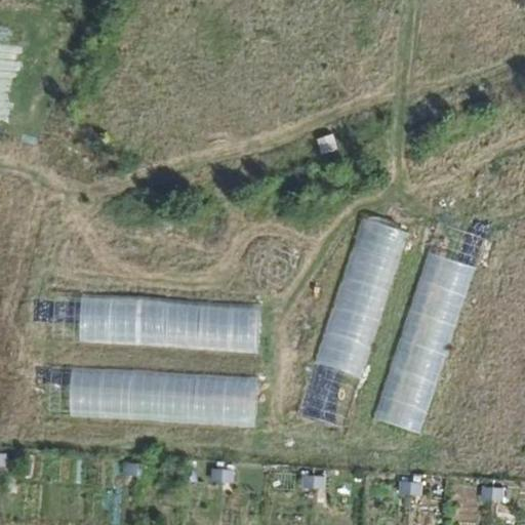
[(319,138),(323,154),(339,150),(335,133),(319,138)]
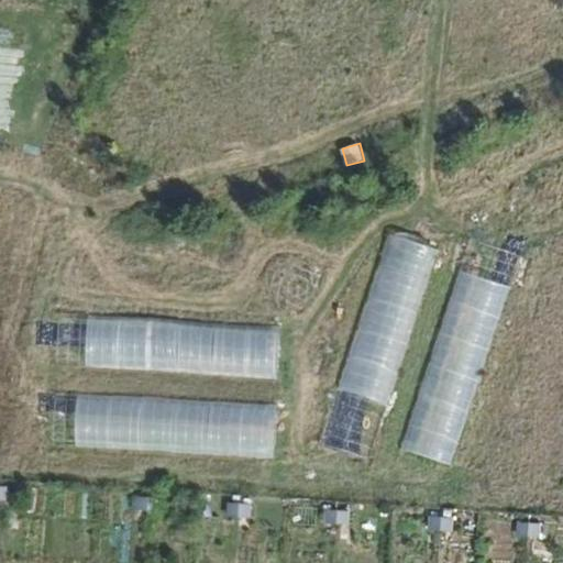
[(373,460),(435,246),(386,232),(331,419),(345,423),(338,449),(373,460)]
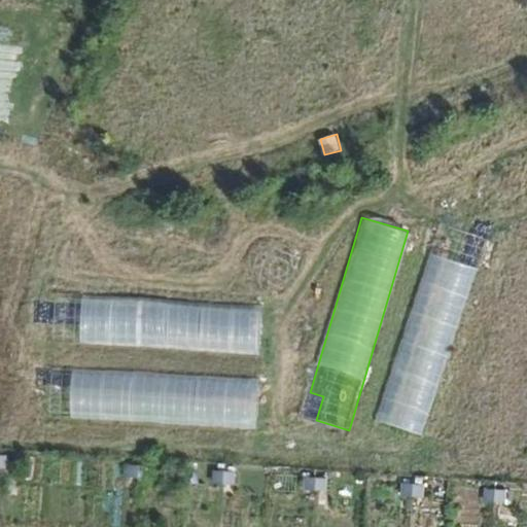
[(376,421),(424,436),(477,267),(428,251),(376,421)]
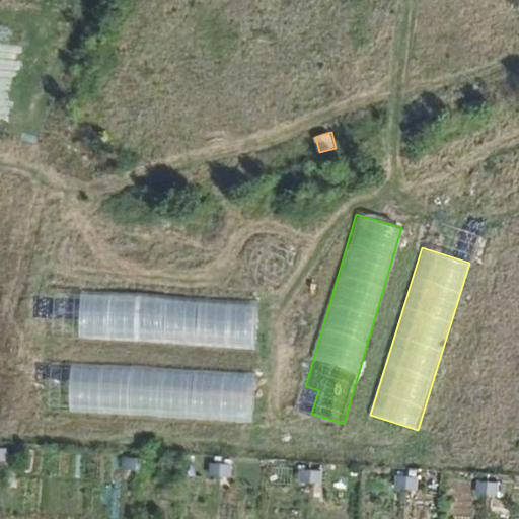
[(81,291),(79,341),(256,350),(258,299),(81,291)]
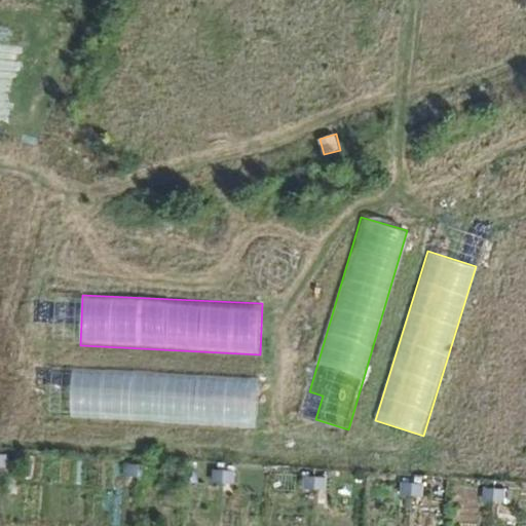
[(63,419),(258,427),(260,377),(65,369),(63,419)]
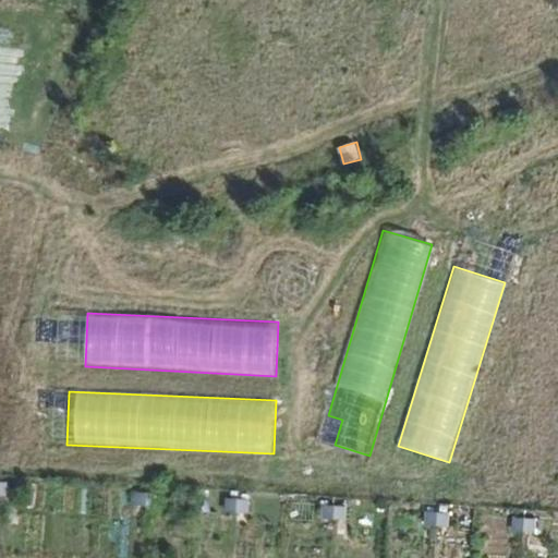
[(142,488),(140,500),(160,501),(161,490),(142,488)]
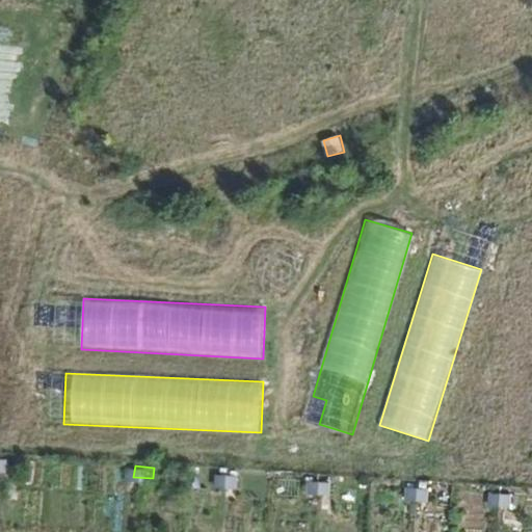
[(215,473),(215,483),(236,485),(236,474),(215,473)]
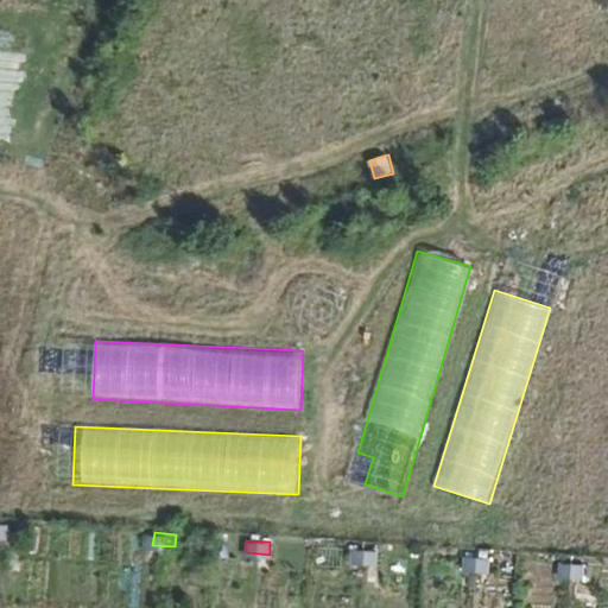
[(356,548),(356,561),(379,562),(380,550),(356,548)]
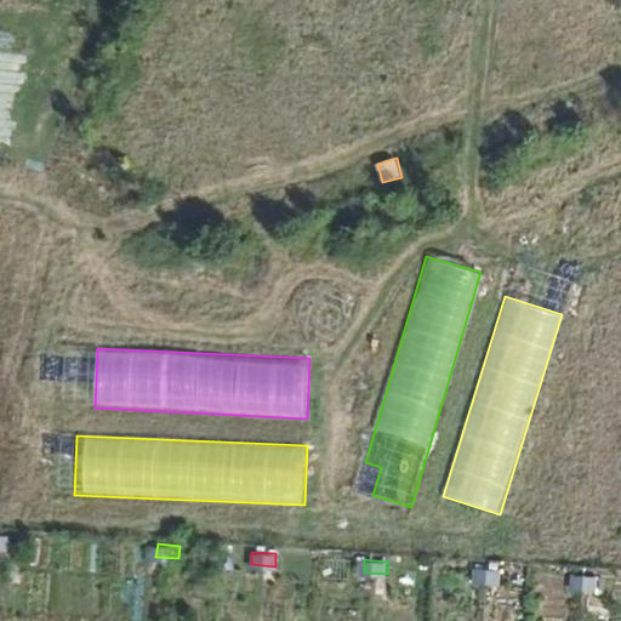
[(480,568),(479,580),(502,581),(502,568),(480,568)]
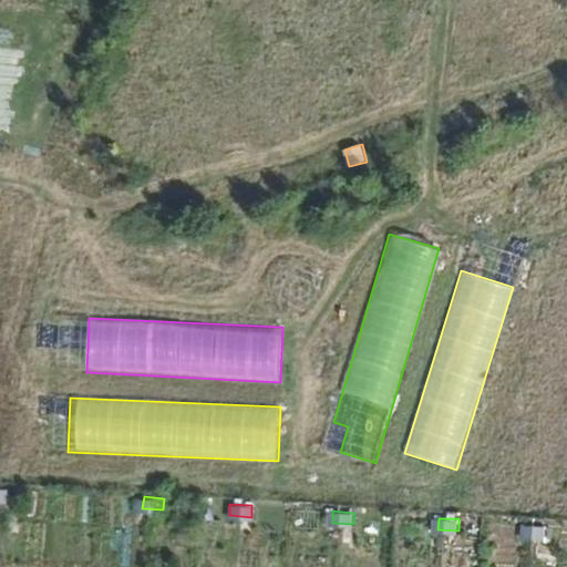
[(527,524),(526,535),(547,537),(547,525),(527,524)]
